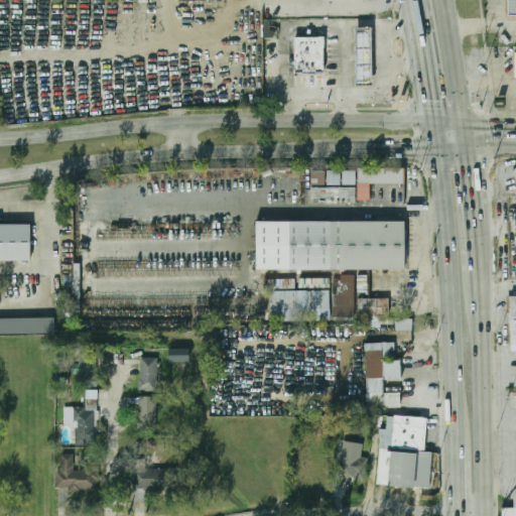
[(507,0),(515,0),(515,15),(507,15),(507,0)]
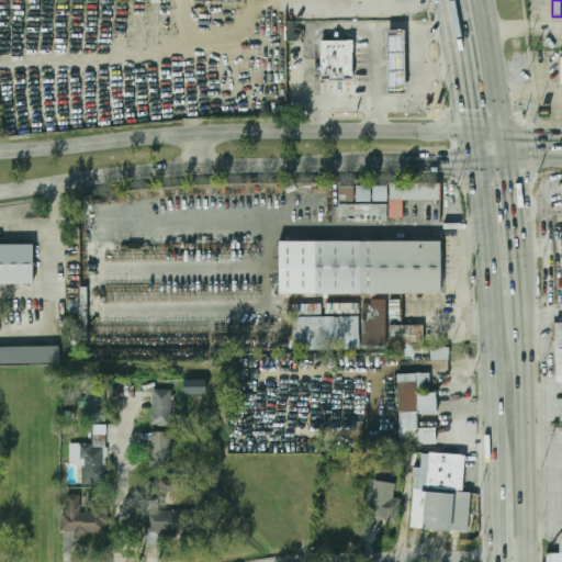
[(271,22),(239,22),(239,66),(271,66),(271,22)]
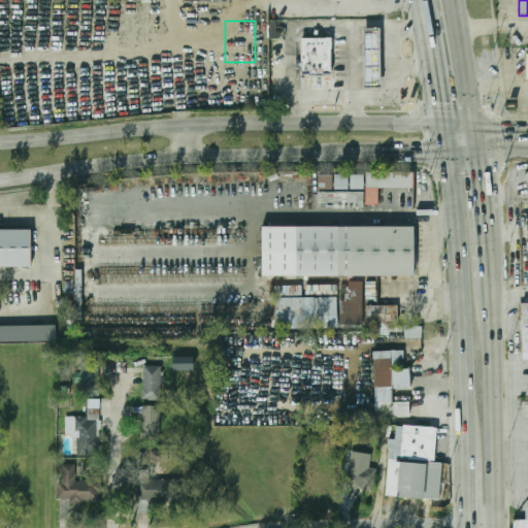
[(362,28),(380,28),(381,88),(363,89),(362,28)]
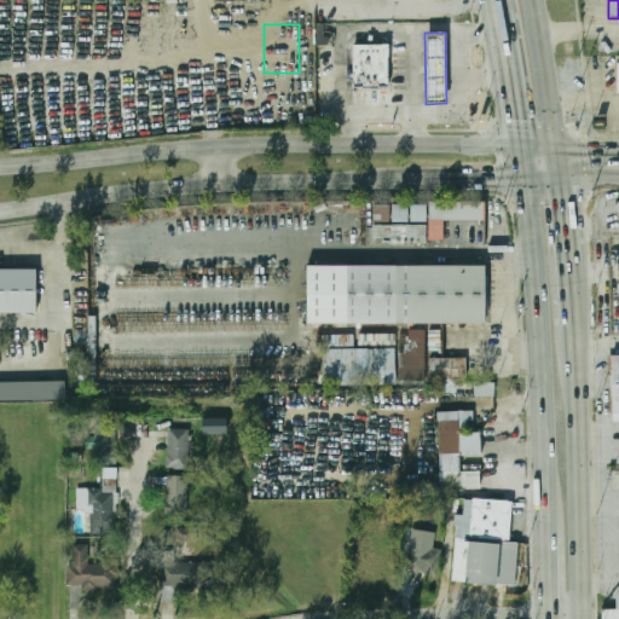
[(353,45),(388,44),(388,87),(353,87),(353,45)]
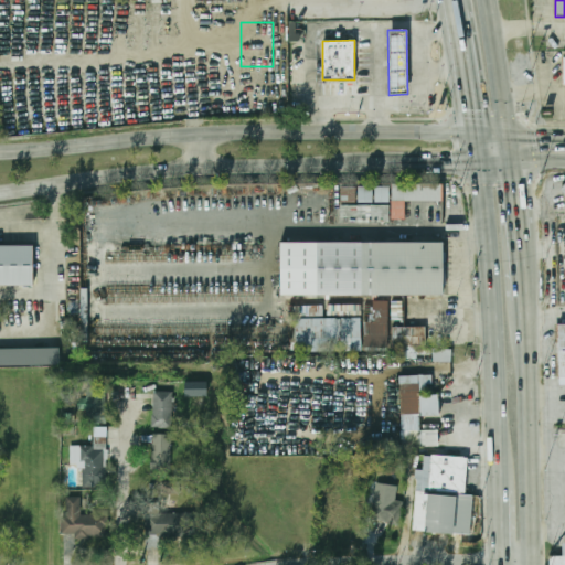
[(392,223),(406,223),(406,202),(443,202),(443,184),(392,185),(392,188),(392,223)]
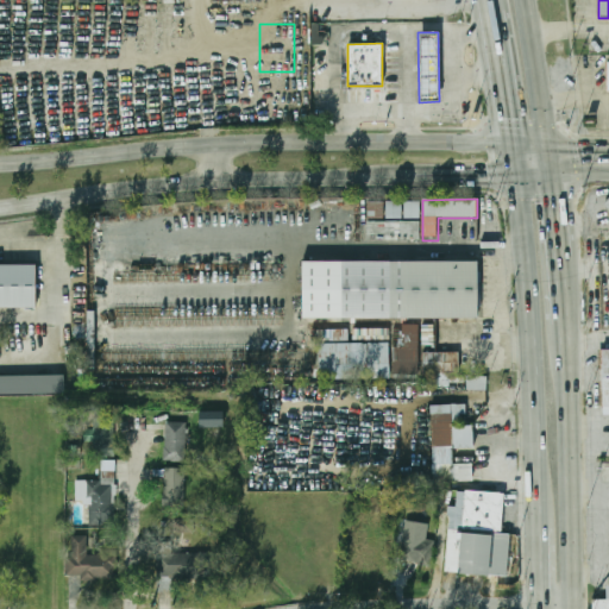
[(387,202),(402,202),(402,220),(387,220),(387,202)]
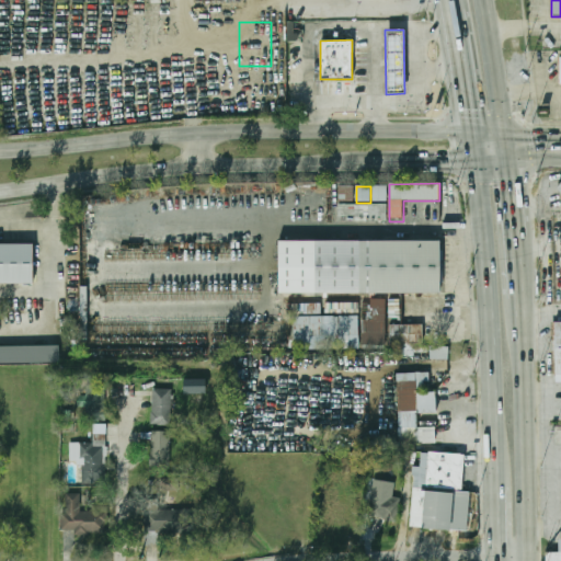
[(340,187),(354,187),(354,203),(339,203),(340,187)]
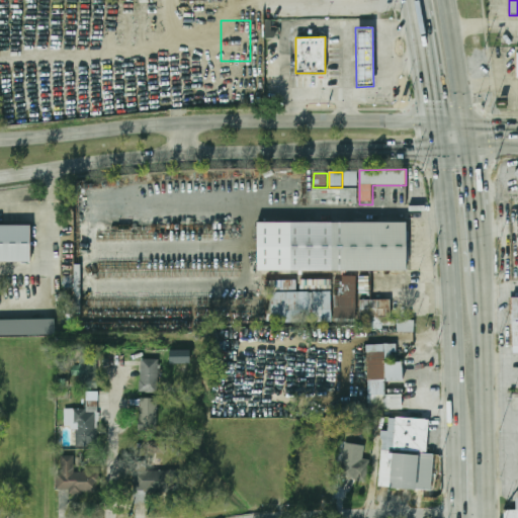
[(345,173),(357,173),(357,187),(345,187),(345,173)]
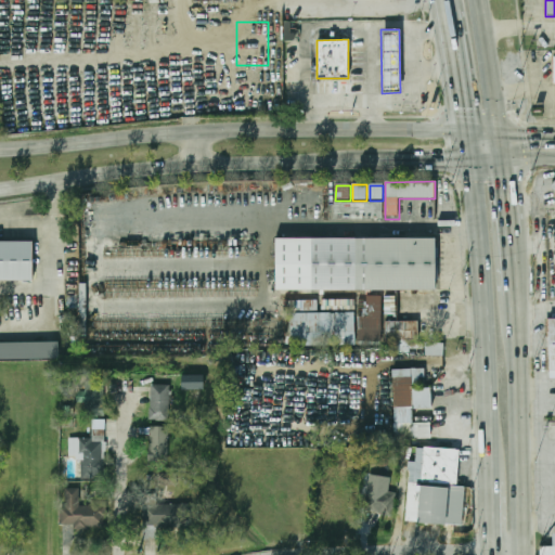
[(383,204),(336,204),(336,220),(383,220),(383,204)]
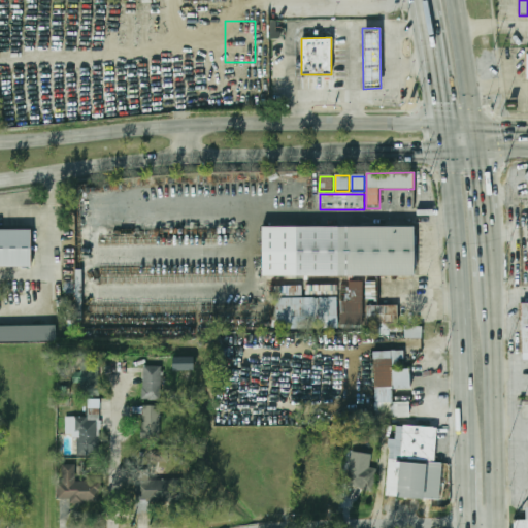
[(261,226),(415,227),(415,275),(261,274),(261,226)]
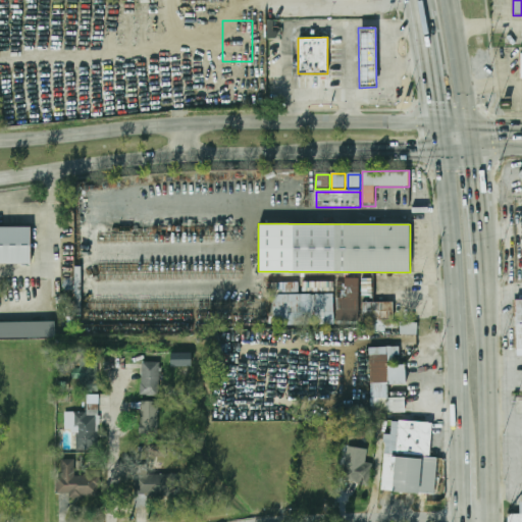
[(0,227),(30,227),(30,264),(0,264),(0,227)]
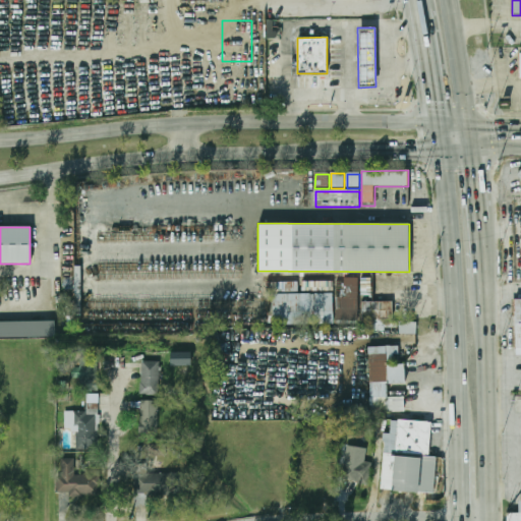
[(274,293),(333,293),(333,324),(274,325),(274,293)]
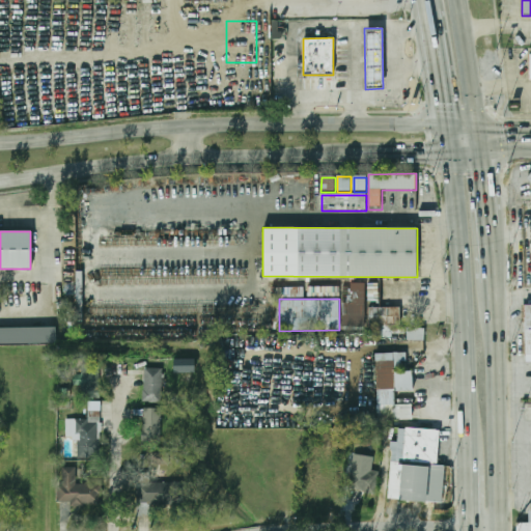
[(400,307),(369,307),(369,328),(400,328),(400,307)]
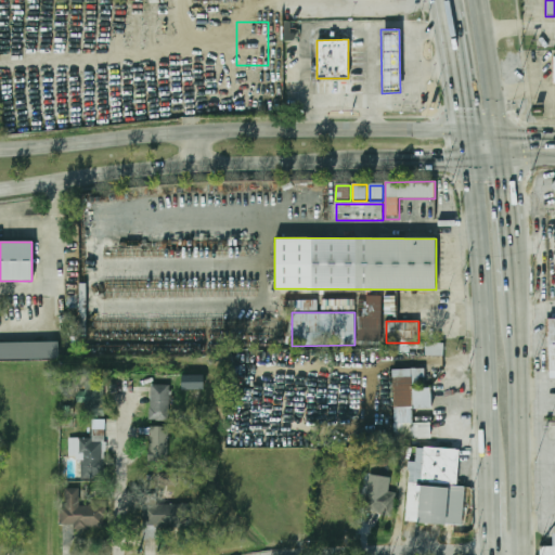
[(59,341),(0,343),(0,360),(59,359),(59,341)]
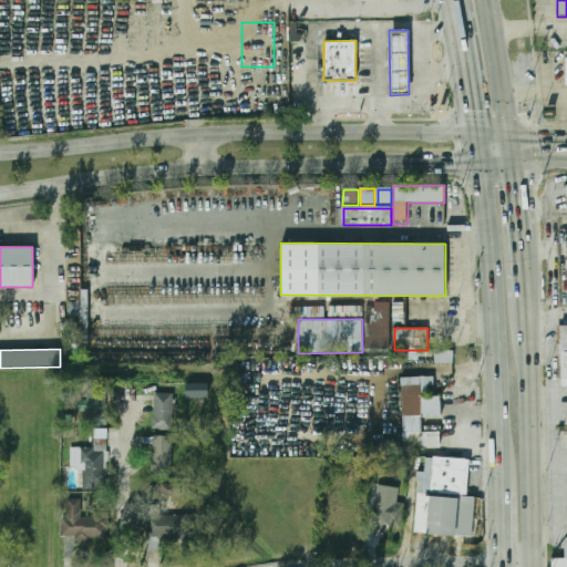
[(434,362),(452,362),(452,351),(434,351),(434,362)]
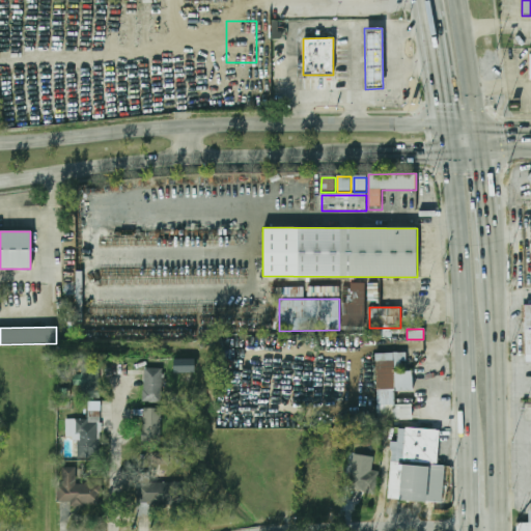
[(376,354),(376,421),(413,420),(413,406),(395,406),(395,391),(414,391),(413,372),(394,372),(394,369),(401,369),(401,363),(407,362),(407,354),(376,354)]
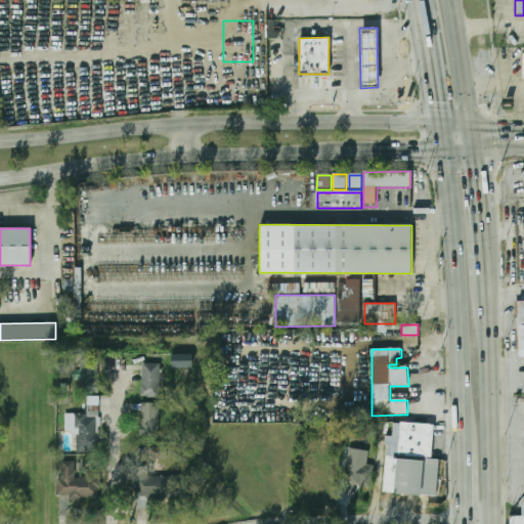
[(171,354),(172,367),(192,367),(192,354),(171,354)]
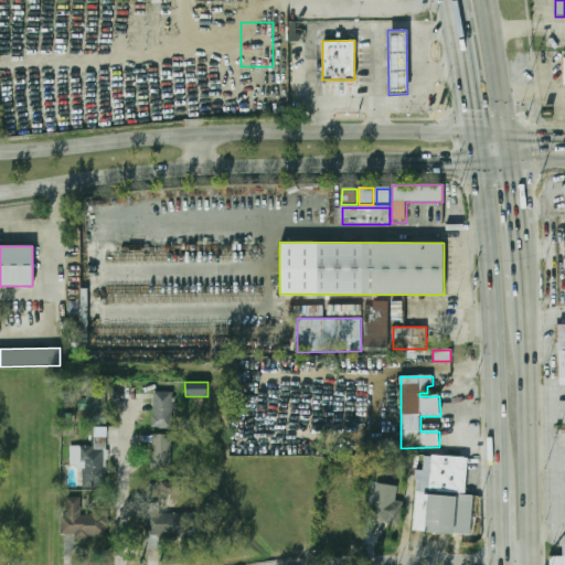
[(106,427),(106,424),(105,424),(105,388),(87,388),(87,425),(94,425),(94,427),(106,427)]
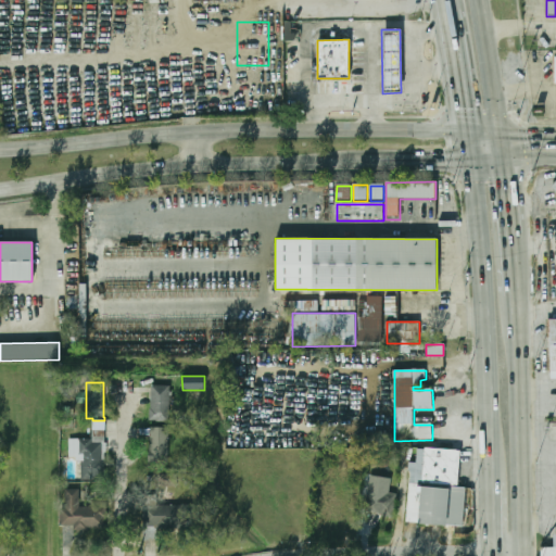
[(169,386),(150,386),(150,421),(169,421),(169,386)]
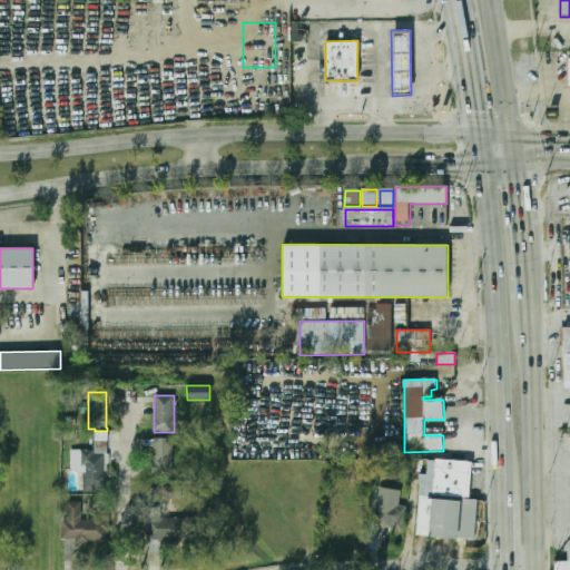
[(173,475),(173,438),(153,438),(153,475),(173,475)]
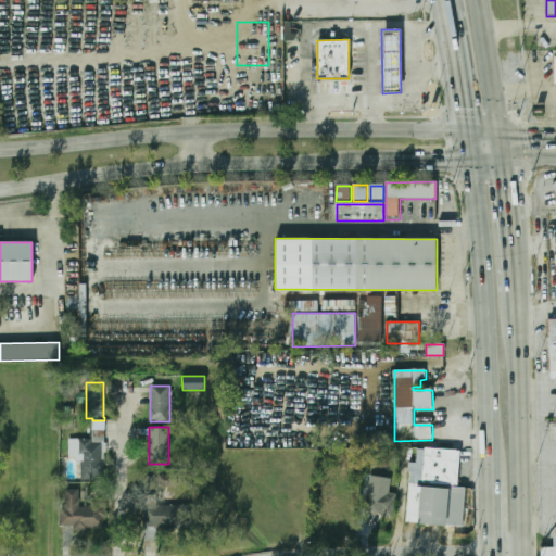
[(92,429),(92,439),(70,439),(70,458),(81,458),(81,479),(104,479),(104,429),(92,429)]
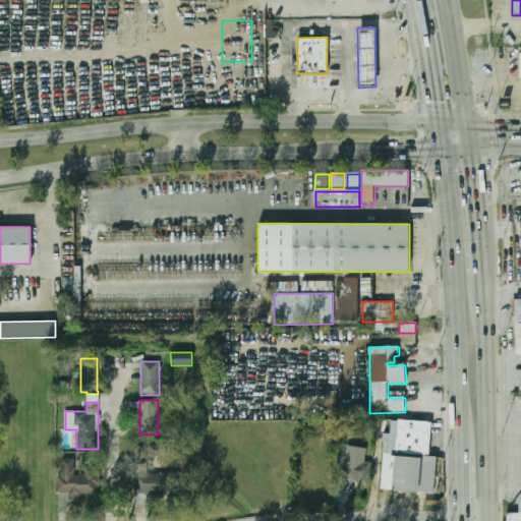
[(428,456),(430,422),(391,419),(390,433),(387,433),(383,489),(435,494),(438,457),(428,456)]
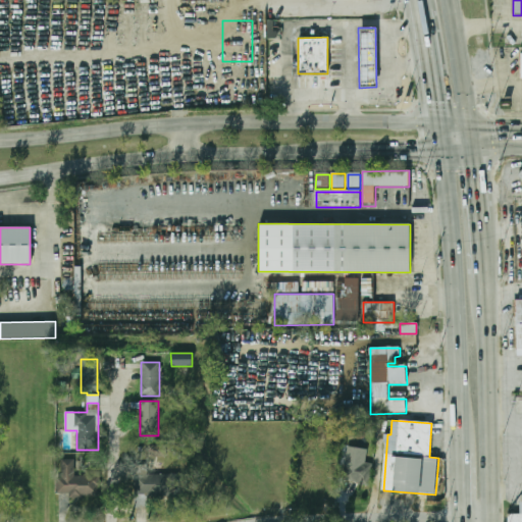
[(149,456),(166,456),(166,445),(148,445),(149,456)]
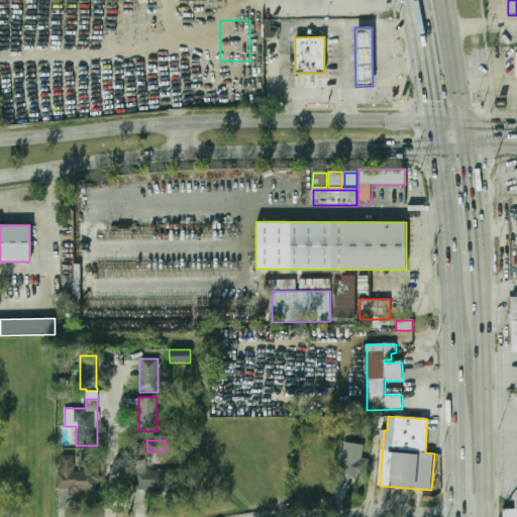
[(338,476),(366,482),(370,459),(343,454),(338,476)]
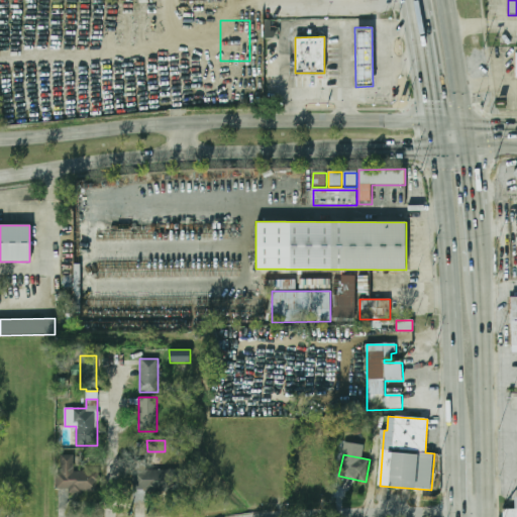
[(96,490),(97,468),(77,467),(78,458),(62,458),(61,489),(96,490)]
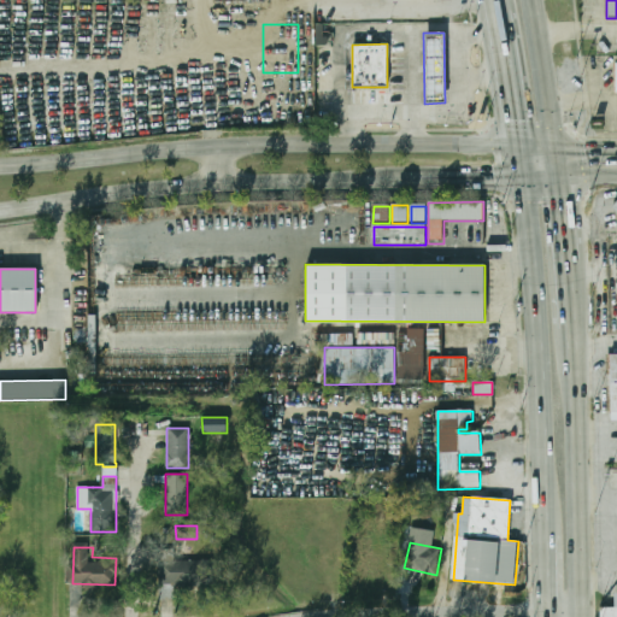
[(162,562),(162,585),(206,585),(206,562),(162,562)]
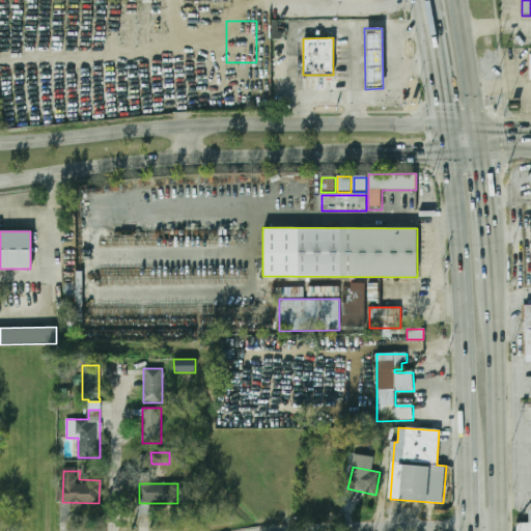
[(515,530),(515,523),(530,522),(530,530),(515,530)]
